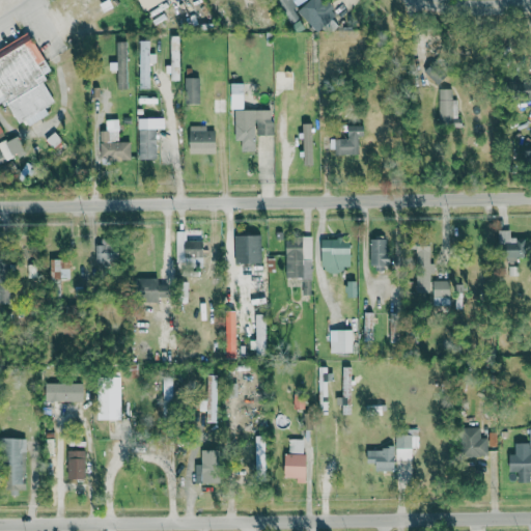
[(165,0),(137,0),(142,10),(165,0)]
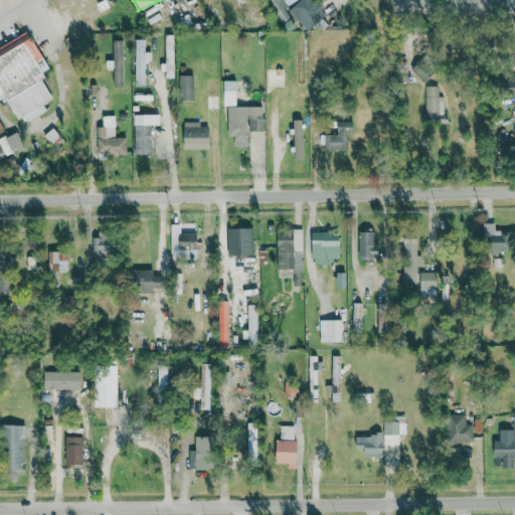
[(269,0),(282,24),(291,19),(284,7),(298,0),(269,0)]
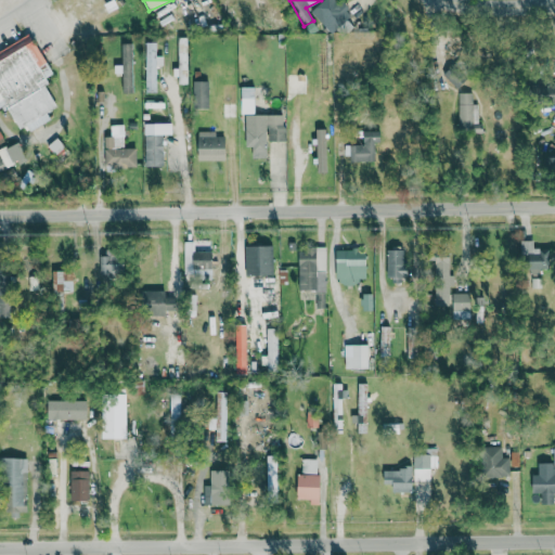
[(323,0),(311,11),(332,34),(352,14),(338,0),(323,0)]
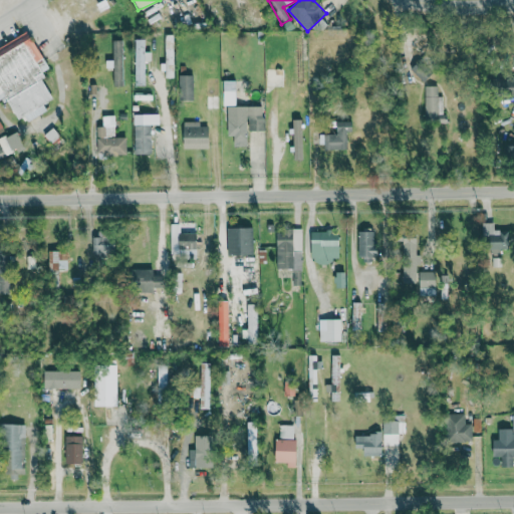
[(49,68),(29,31),(0,46),(0,100),(6,98),(19,123),(46,109),(43,103),(53,98),(40,73),(49,68)]
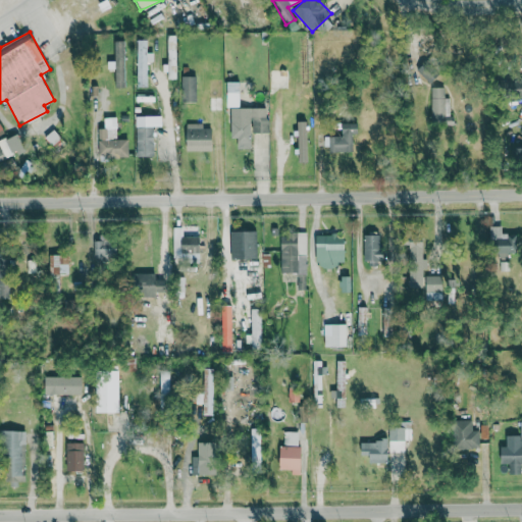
[(147,61),(153,61),(153,52),(147,52),(147,40),(137,40),(137,87),(147,87),(147,61)]
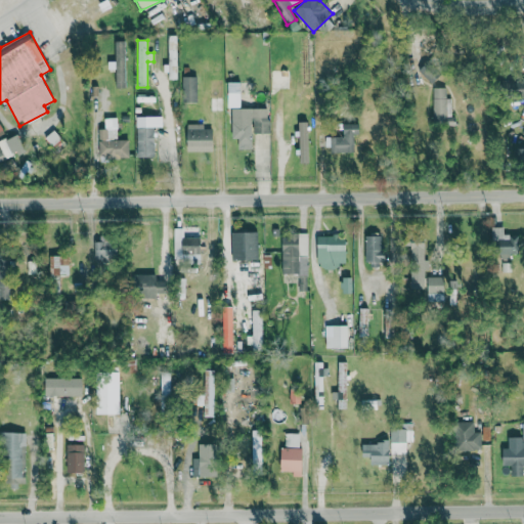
[(114,41),(115,61),(108,61),(108,70),(115,70),(116,87),(126,87),(125,41),(114,41)]
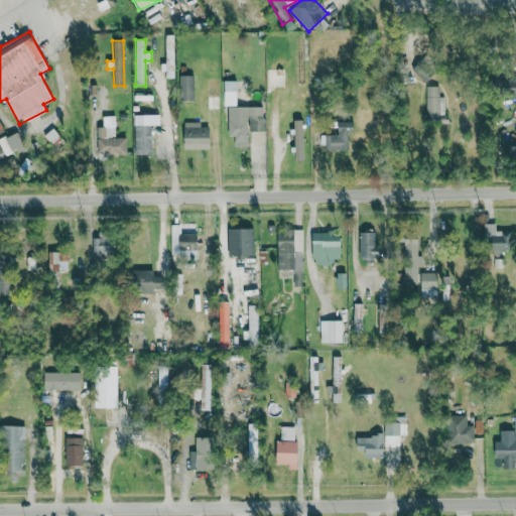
[(427,80),(431,70),(417,62),(412,73),(427,80)]
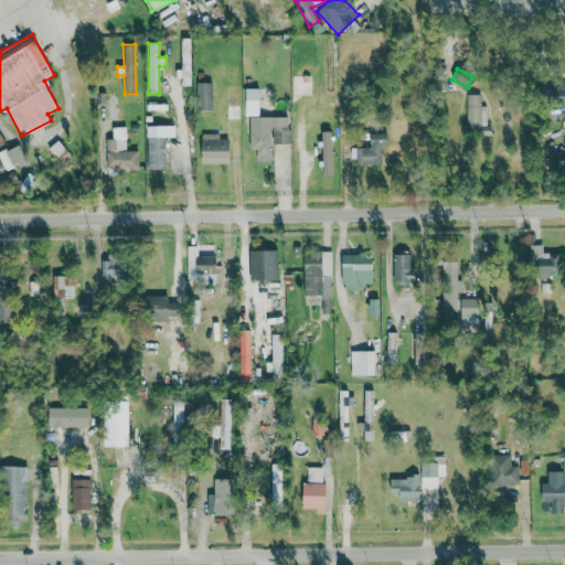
[(198,110),(212,110),(212,83),(196,83),(198,110)]
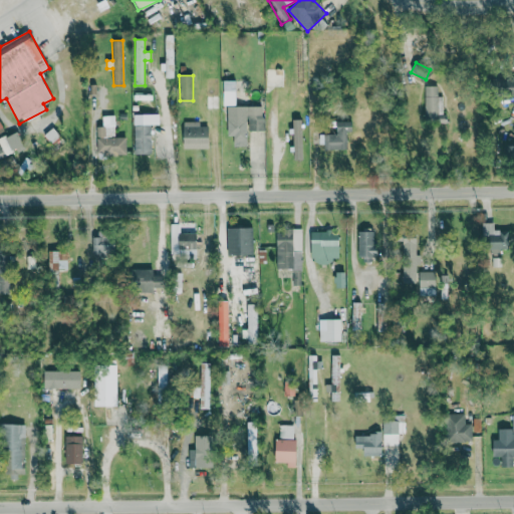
[(495,93),(513,93),(513,78),(495,78),(495,93)]
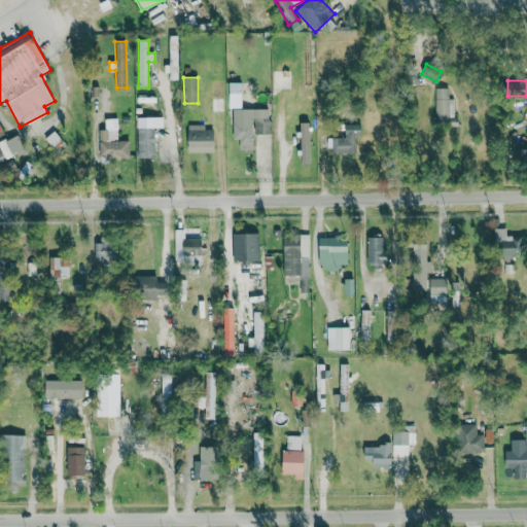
[(229,108),(241,108),(242,83),(229,82),(229,108)]
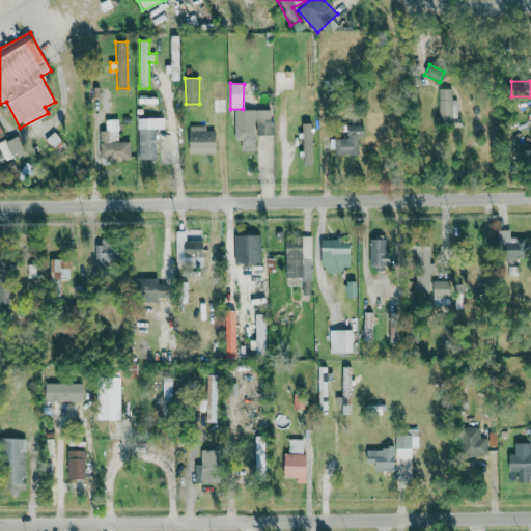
[(439,127),(460,126),(460,118),(453,118),(452,88),(439,89),(439,127)]
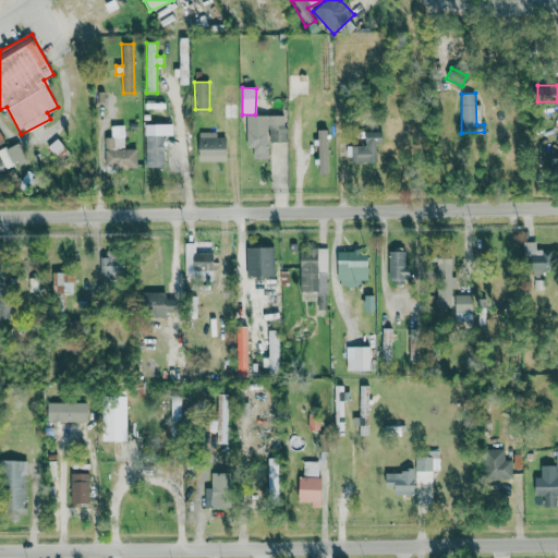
[(247,147),(253,147),(254,159),(269,159),(268,142),(287,142),(286,116),(246,116),(247,147)]
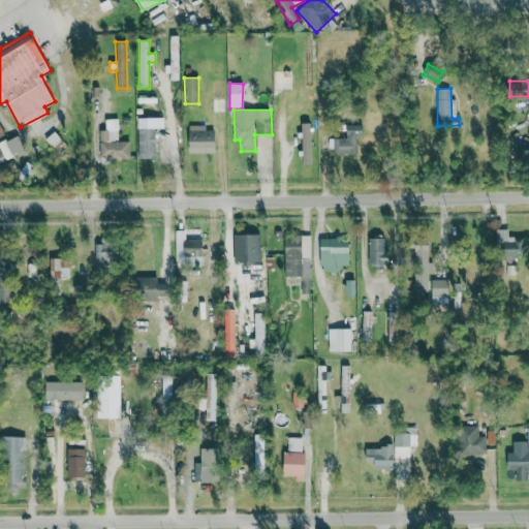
[(163,117),(137,118),(138,159),(157,158),(156,128),(164,128),(163,117)]
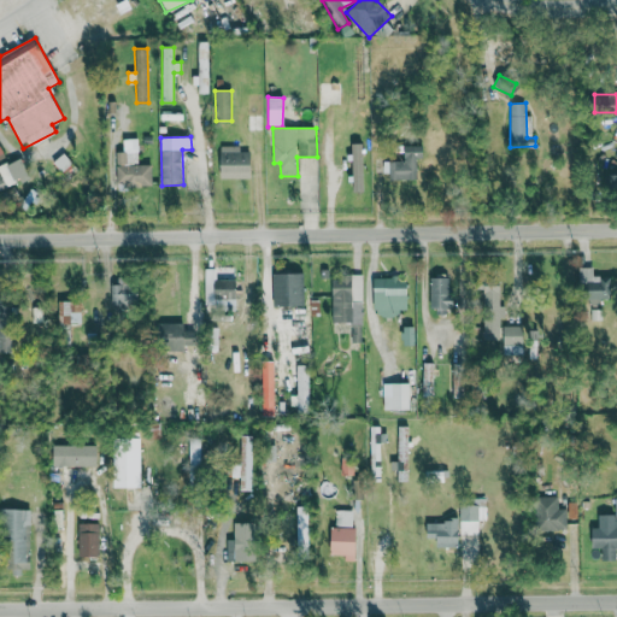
[(117,186),(152,186),(152,164),(139,165),(137,139),(123,139),(123,152),(116,152),(117,186)]
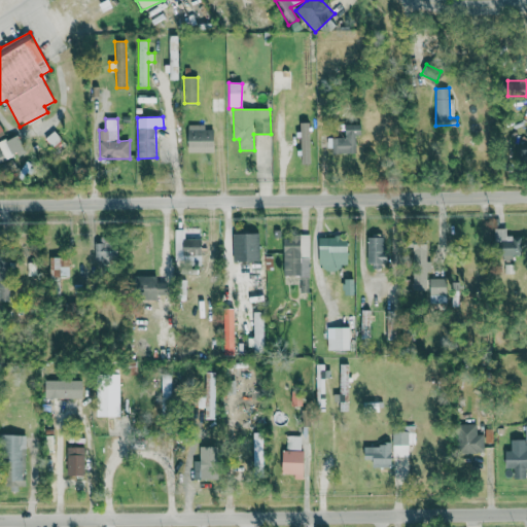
[(311,164),(310,123),(301,123),(301,164),(311,164)]
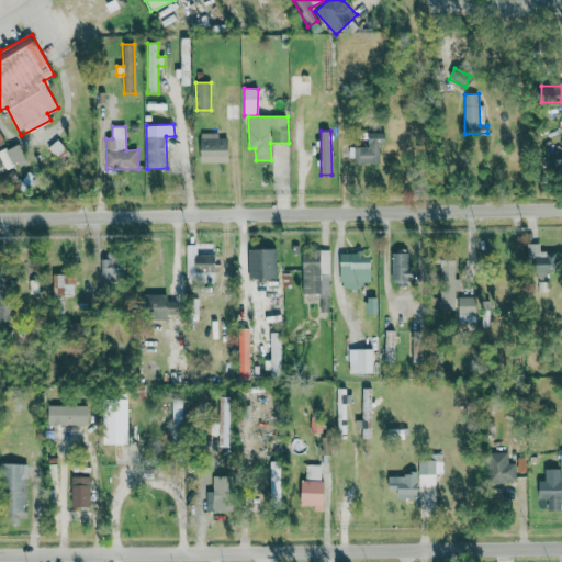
[(0,172),(26,161),(18,142),(7,147),(0,133),(0,172)]
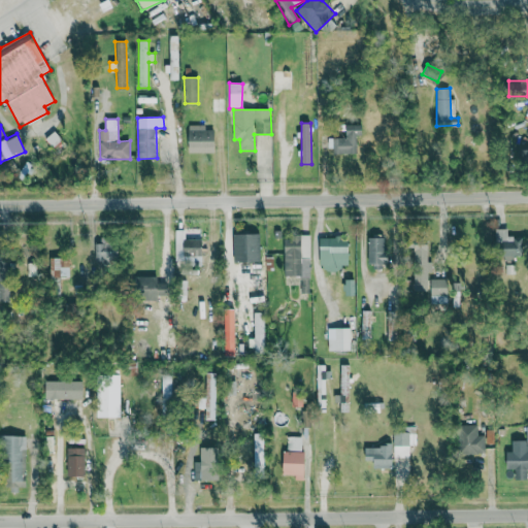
[(188,153),(215,153),(215,130),(205,129),(205,125),(189,125),(188,153)]
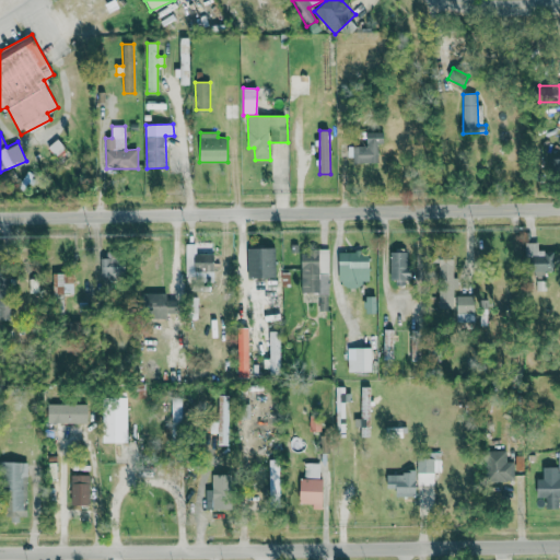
[(381,132),(366,132),(368,147),(350,147),(350,164),(382,163),(381,132)]
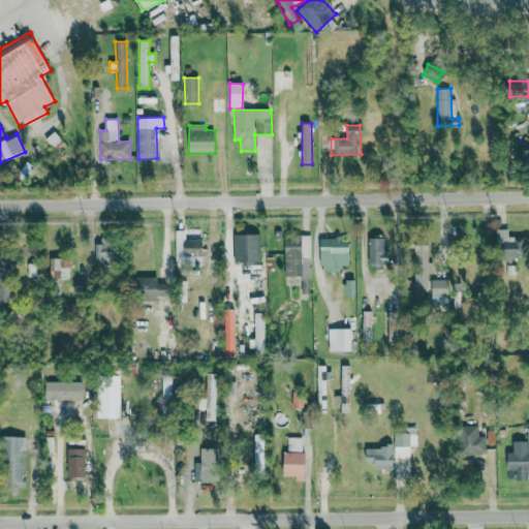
[(528,149),(520,150),(520,165),(528,164),(528,149)]
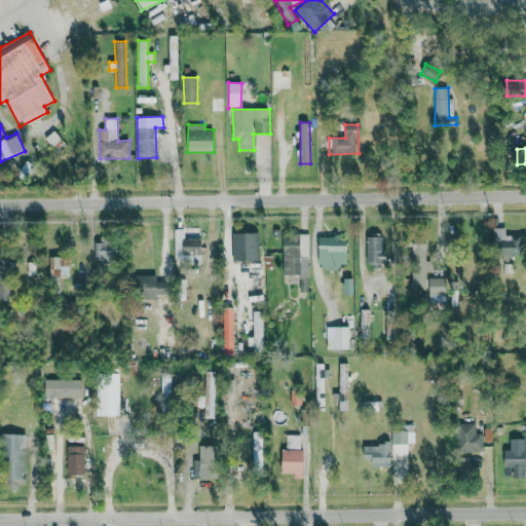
[(505,228),(493,228),(494,242),(500,242),(501,257),(522,257),(521,235),(506,236),(505,228)]
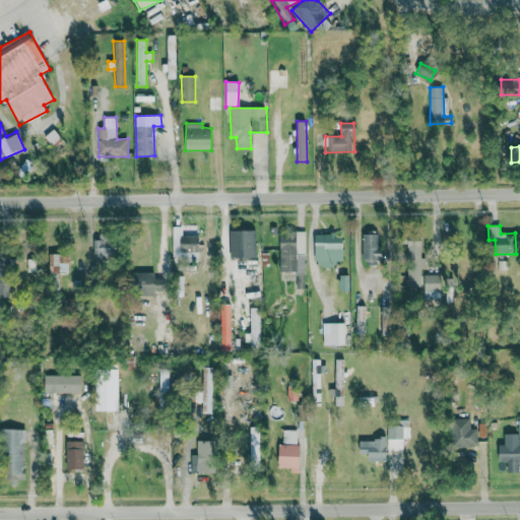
[(230,231),(231,259),(255,258),(255,231),(230,231)]
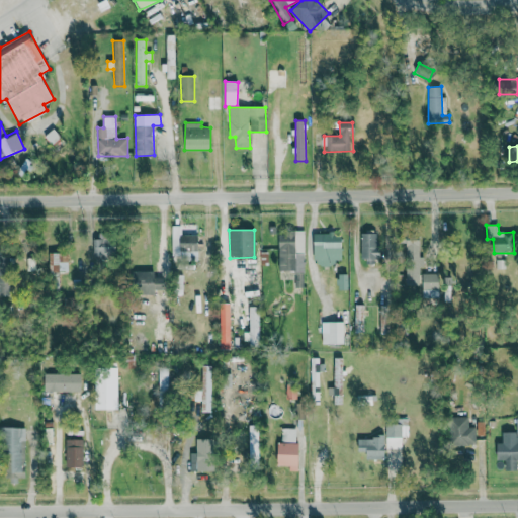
[(304,231),(277,232),(278,271),(304,271),(304,231)]
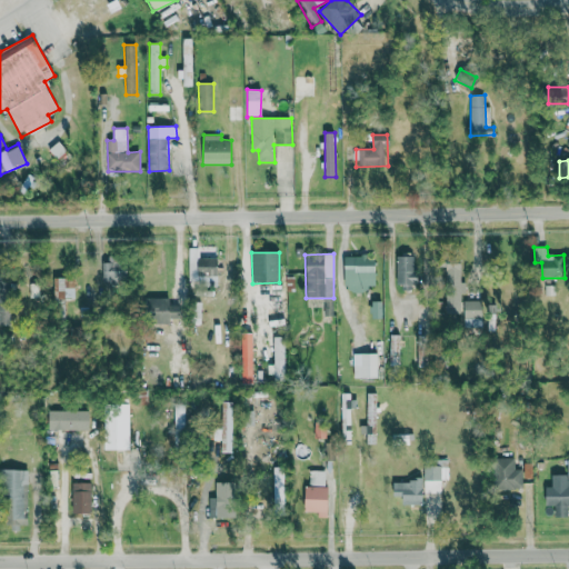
[(397,255),(396,287),(417,288),(418,255),(397,255)]
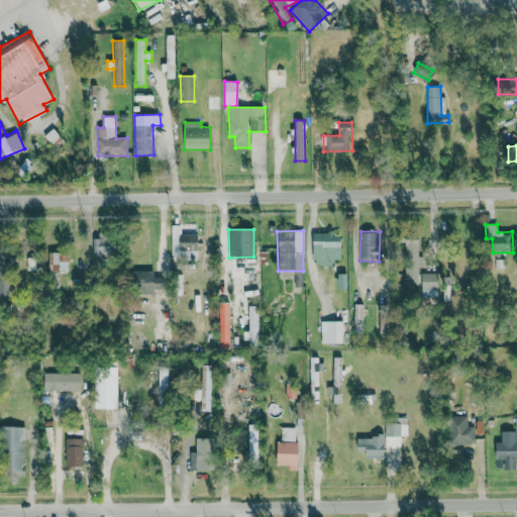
[(341,264),(340,232),(313,232),(313,264),(341,264)]
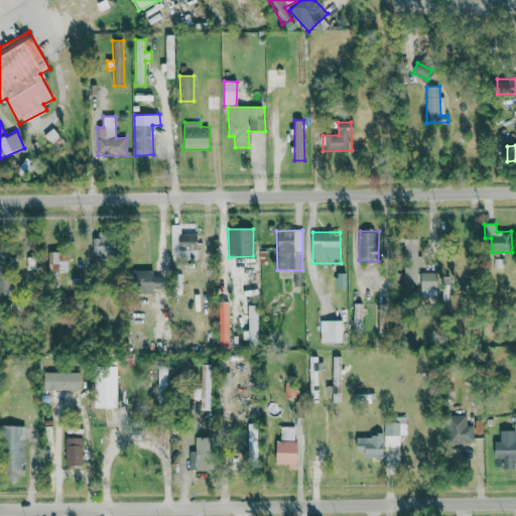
[(98,239),(93,238),(93,257),(114,258),(115,235),(98,235),(98,239)]
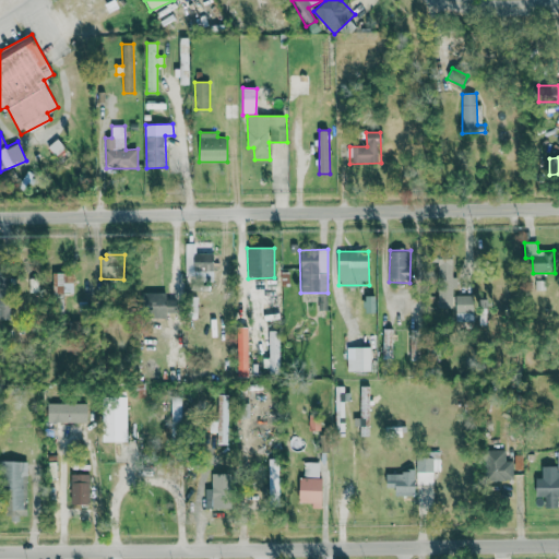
[(186,254),(187,280),(214,278),(213,254),(186,254)]
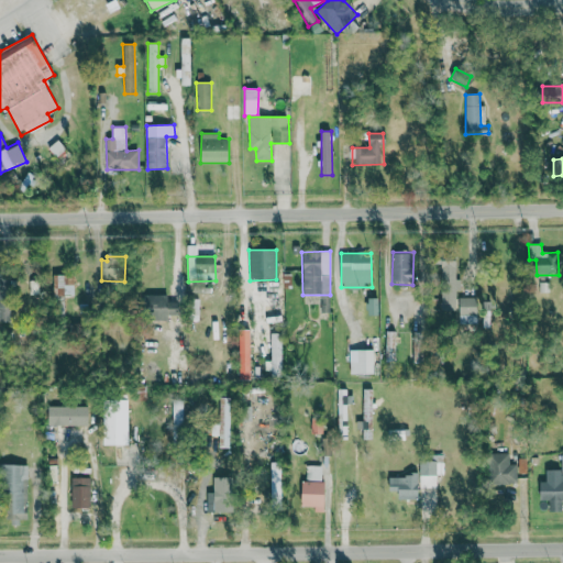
[(456,293),(459,293),(457,261),(441,261),(442,310),(456,309),(456,293)]
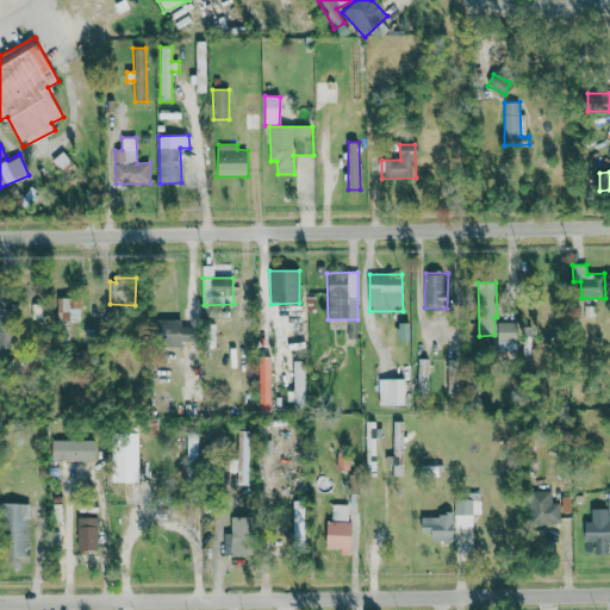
[(80,322),(81,298),(58,298),(57,322),(80,322)]
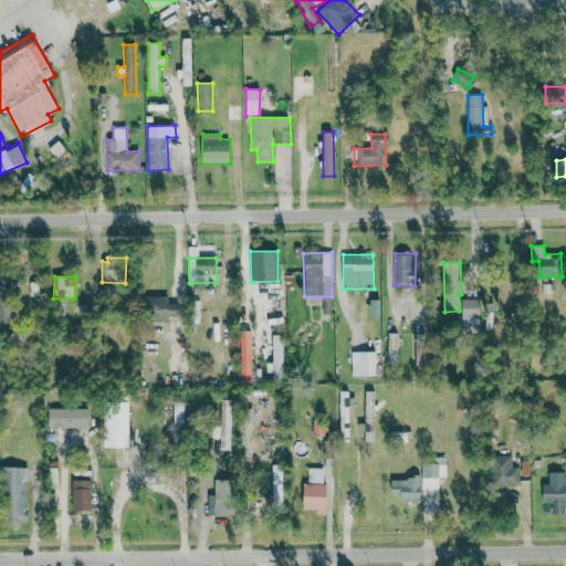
[(0,291),(10,291),(10,278),(0,278),(0,291)]
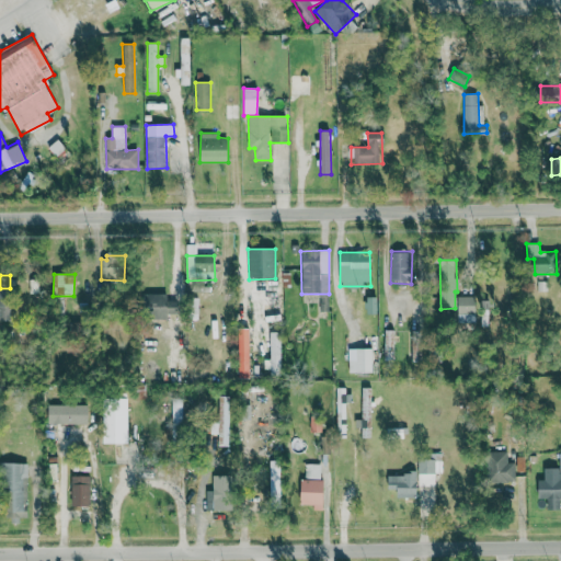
[(281,321),(279,284),(270,284),(270,292),(263,292),(264,322),(281,321)]
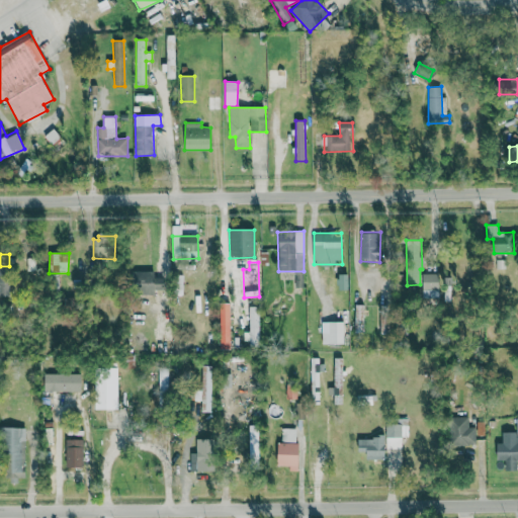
[(164,275),(138,274),(138,294),(163,295),(164,275)]
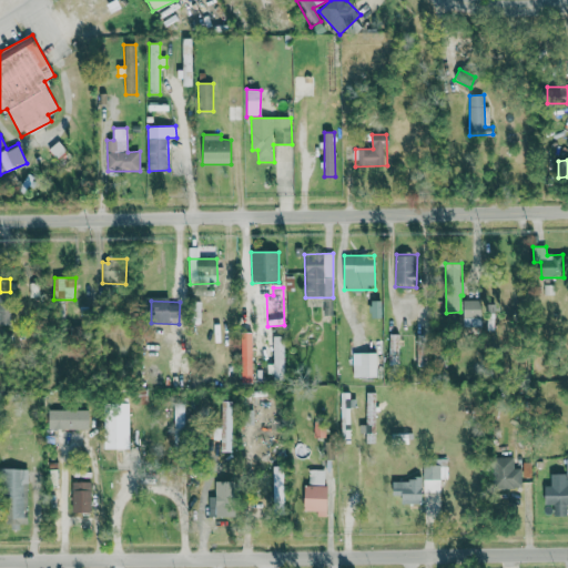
[(382,318),(382,301),(371,301),(369,318),(382,318)]
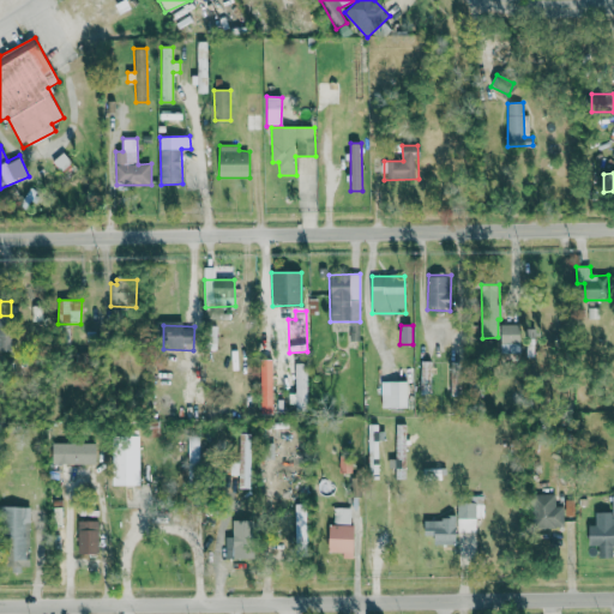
[(500,353),(521,353),(521,325),(500,325),(500,353)]
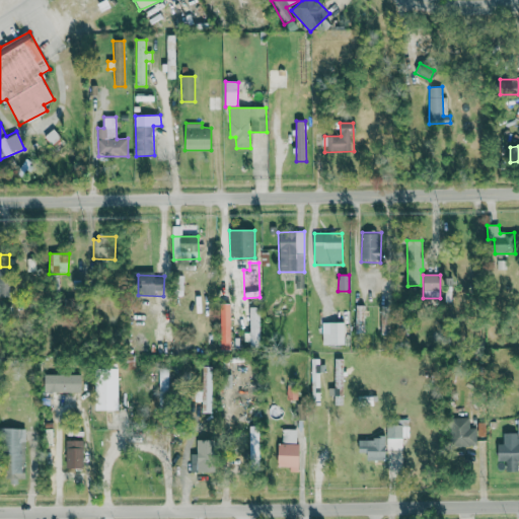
[(355,334),(364,334),(364,305),(355,305),(355,334)]
